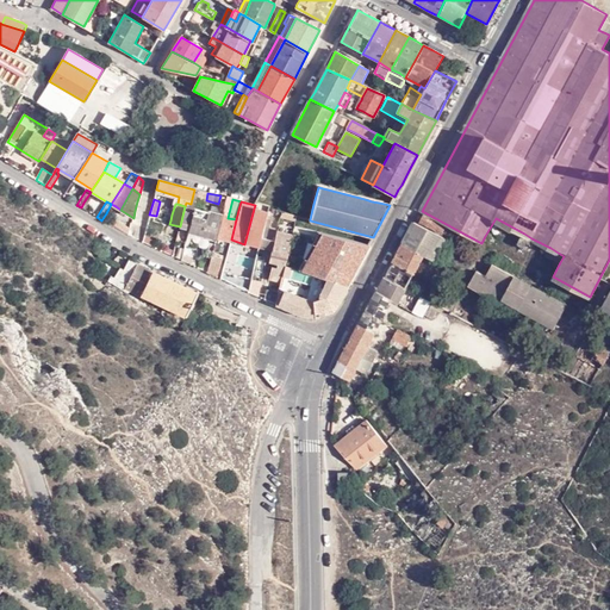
[(180,226),(190,229),(194,209),(185,206),(180,226)]
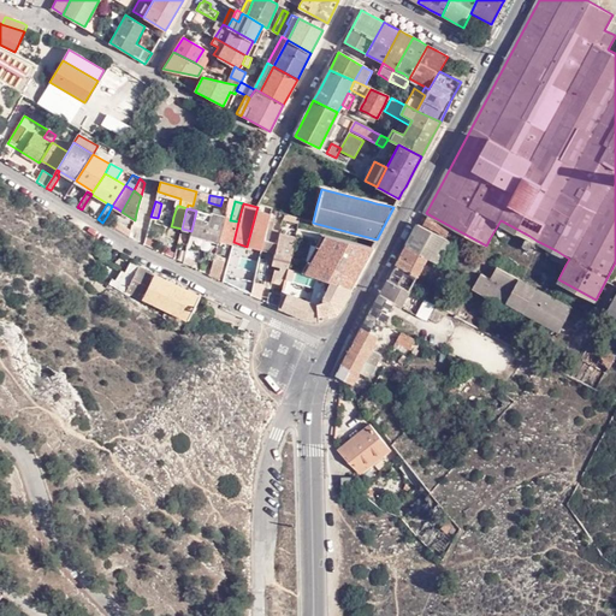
[(219,240),(219,238),(224,218),(225,217),(197,209),(196,211),(191,231),(191,232),(219,240)]
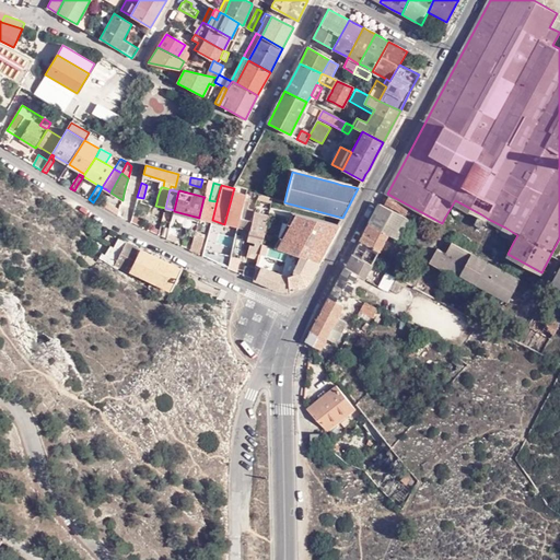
[(246,195),(233,191),(224,224),(238,228),(243,209),(245,200),(245,198),(246,195)]
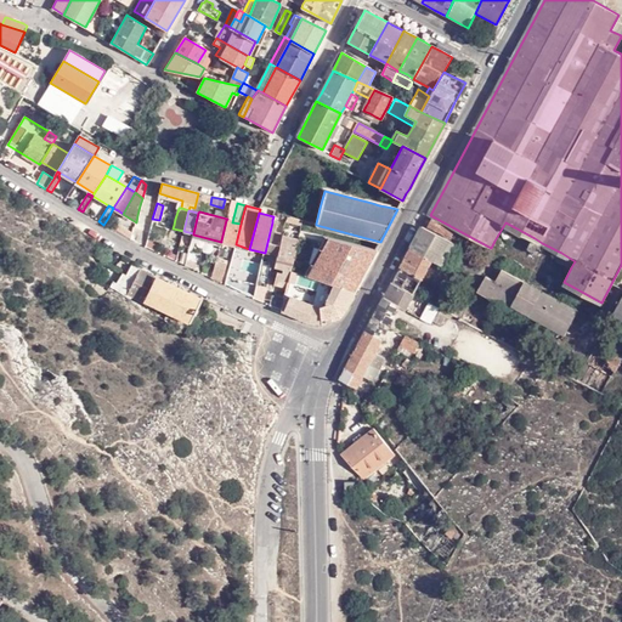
[(221,241),(236,244),(241,224),(232,222),(226,220),(221,241)]
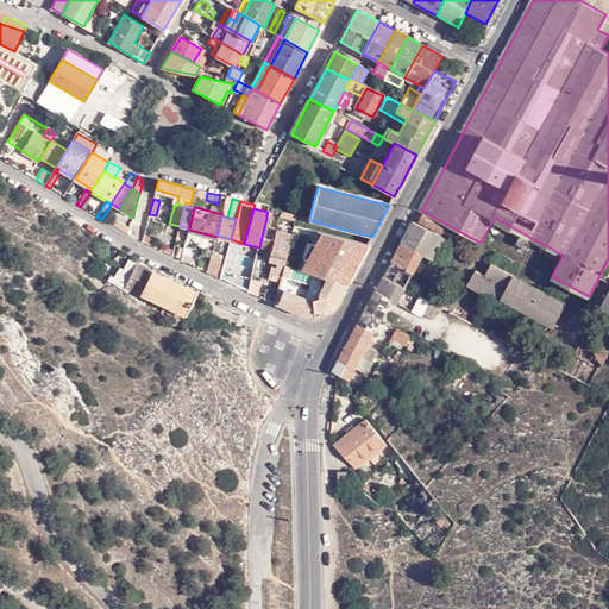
[(112,226),(119,231),(123,221),(117,218),(112,226)]
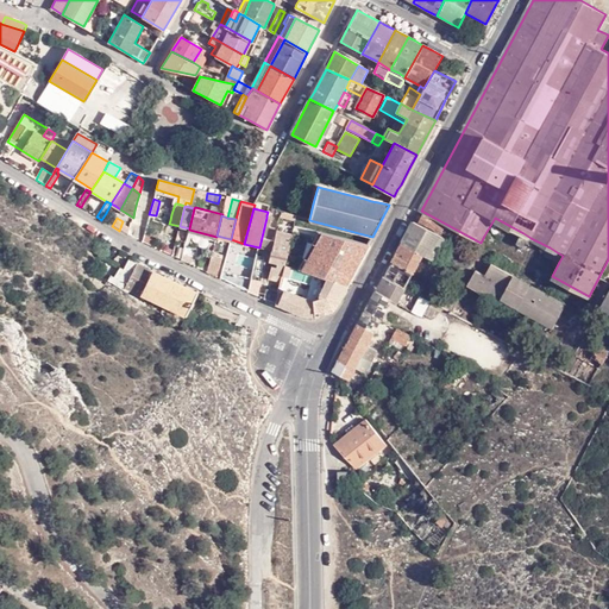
[(409,288),(413,280),(416,274),(422,261),(426,255),(434,259),(446,238),(415,221),(387,276),(409,288)]
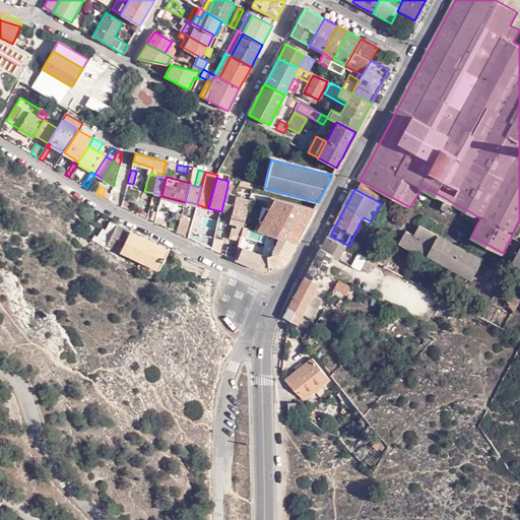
[(315,208),(250,192),(248,200),(245,217),(243,224),(243,228),(299,239),(302,233),(311,215),(315,208)]
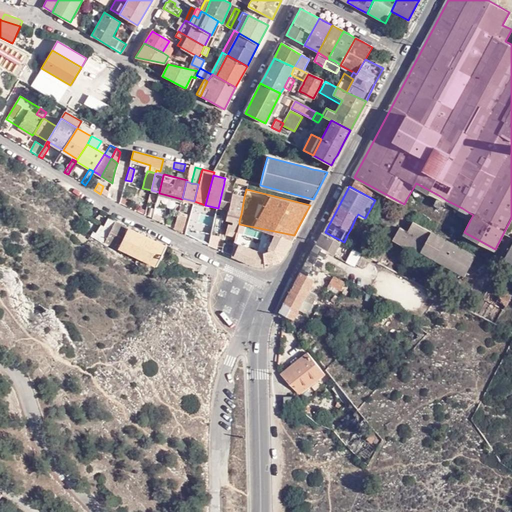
[(229,211),(233,194),(227,192),(222,191),(218,208),(229,211)]
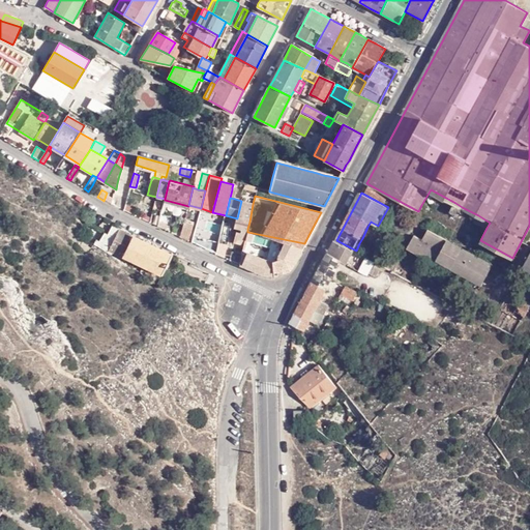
[(253,204),(241,201),(237,218),(249,222),(253,204)]
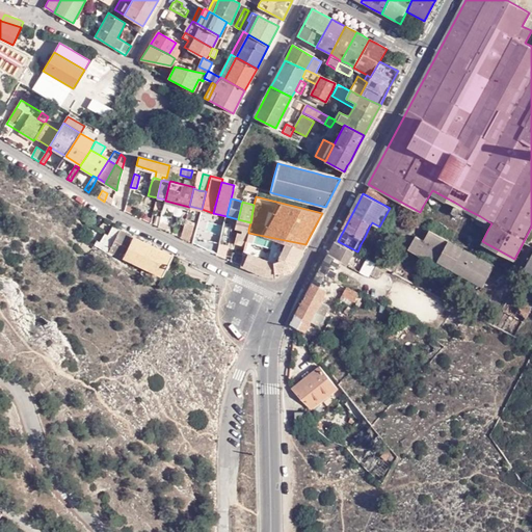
[(463,208),(457,204),(453,212),(459,215),(463,208)]
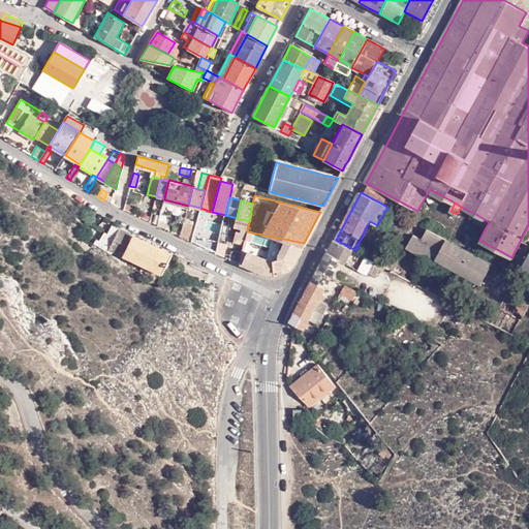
[(123,210),(133,215),(134,210),(130,208),(130,206),(125,204),(123,210)]
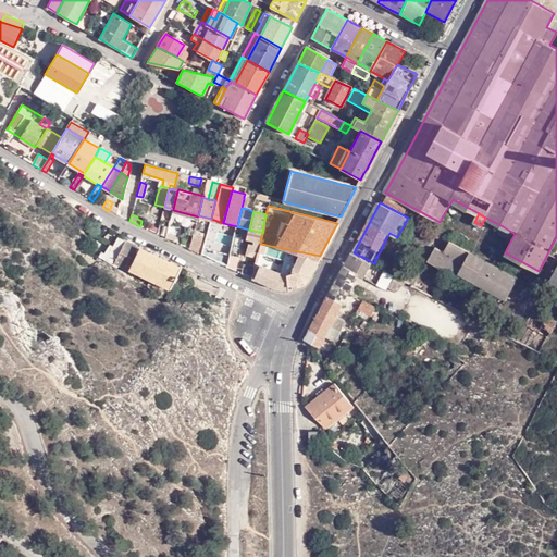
[(515,234),(503,226),(499,233),(511,239),(515,234)]
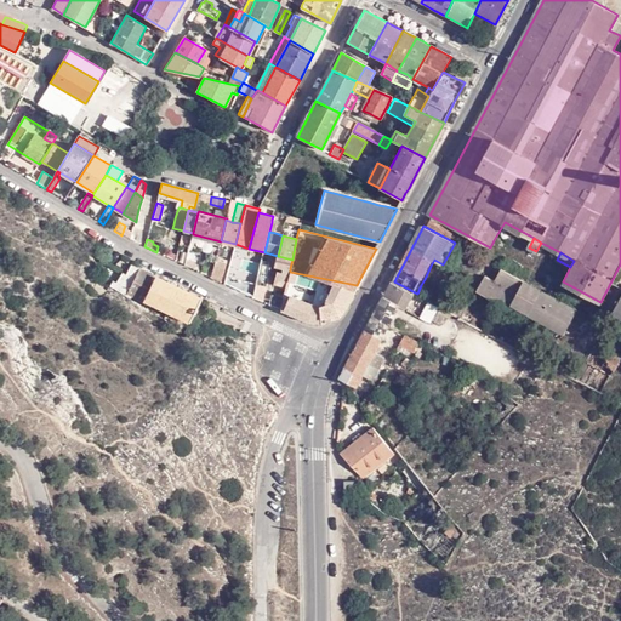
[(292,260),(278,256),(275,265),(290,268),(292,260)]
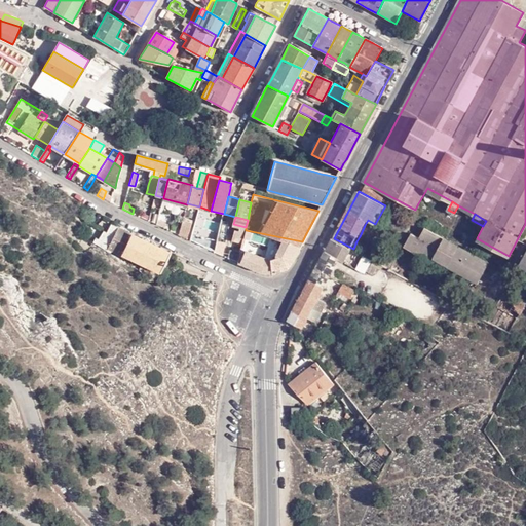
[(178,235),(187,239),(191,222),(183,220),(181,226),(178,235)]
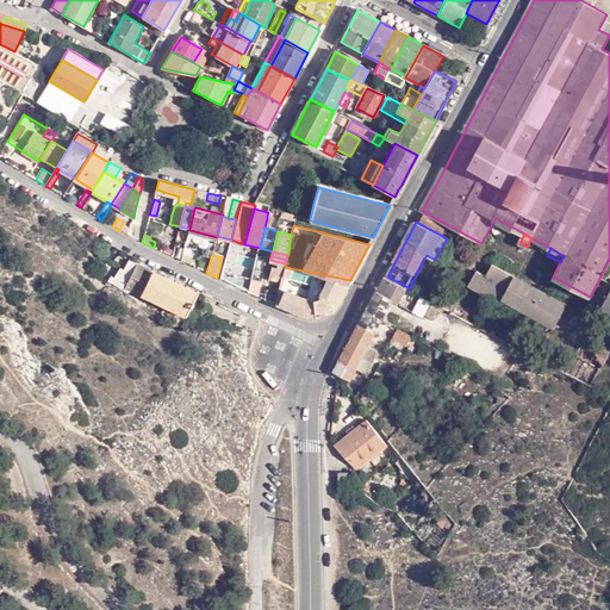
[(249,293),(259,298),(267,263),(263,257),(257,256),(249,293)]
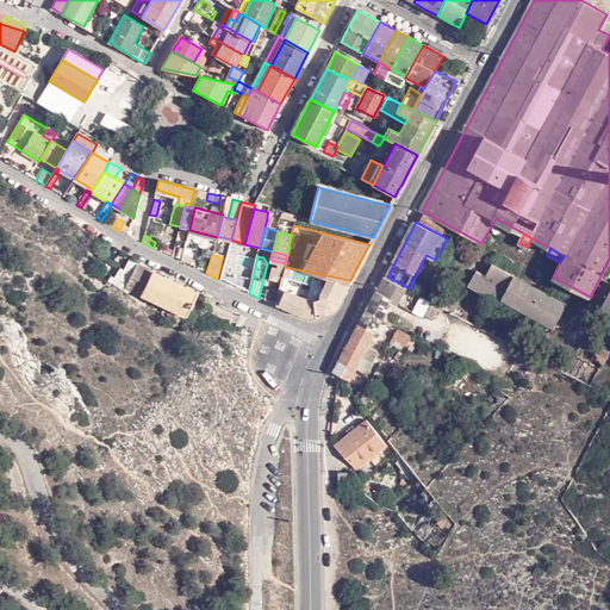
[(268,281),(281,284),(284,272),(285,267),(285,263),(271,260),(269,265),(280,266),(279,271),(271,269),(268,281)]
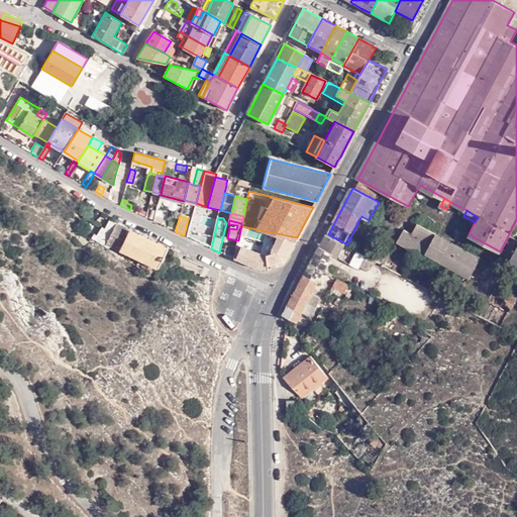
[(100,234),(97,240),(120,251),(119,252),(122,253),(122,252),(130,255),(129,257),(131,257),(132,256),(139,261),(139,262),(141,263),(141,262),(148,265),(147,266),(149,267),(150,266),(158,269),(157,270),(160,271),(160,270),(159,269),(169,249),(170,250),(171,248),(169,247),(168,248),(162,245),(162,243),(160,242),(159,244),(151,240),(152,239),(149,238),(149,239),(141,235),(142,234),(140,234),(140,235),(134,232),(135,231),(133,230),(133,231),(113,221),(109,229),(105,228),(101,235),(100,234)]
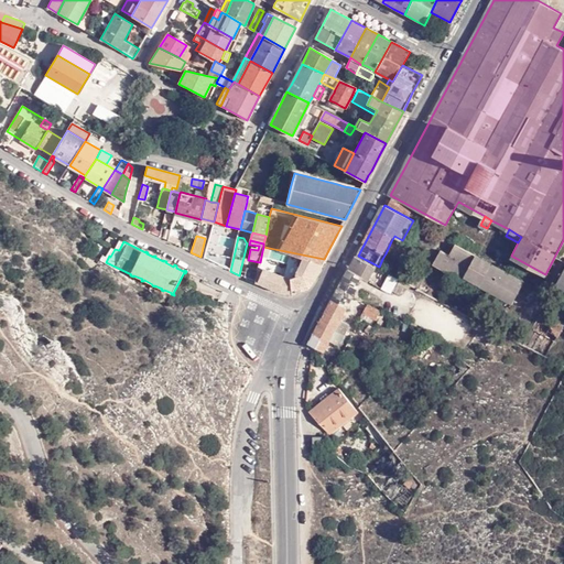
[(513,302),(525,280),(455,243),(449,253),(442,249),(433,263),(464,280),(466,277),(513,302)]
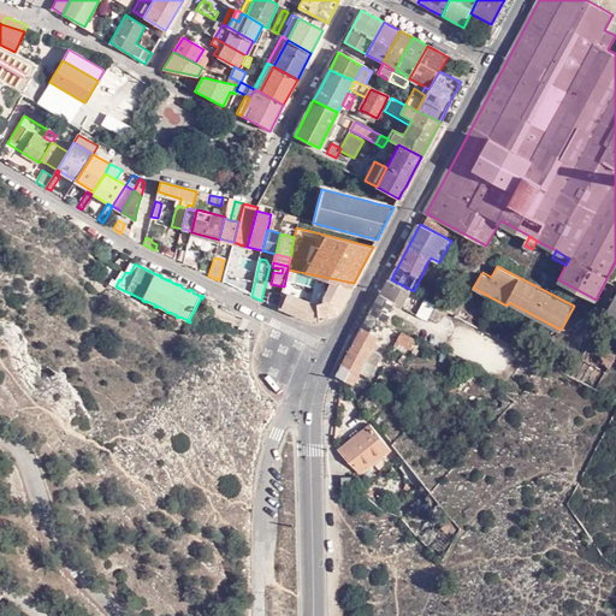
[(291,296),(285,311),(304,319),(312,320),(319,320),(323,320),(329,318),(337,314),(349,291),(339,285),(337,290),(330,285),(325,294),(326,295),(319,298),(309,303),(291,296)]
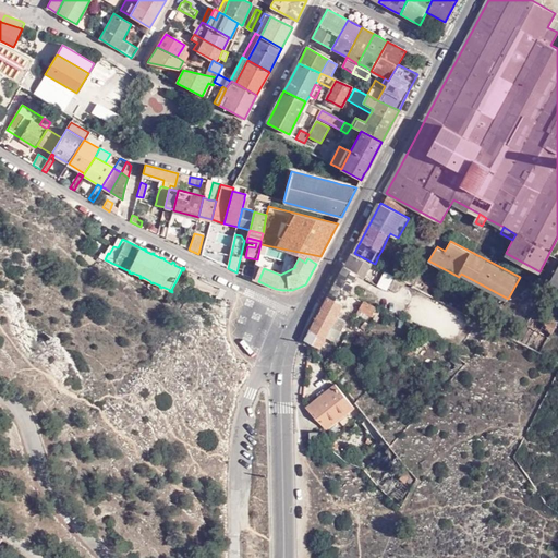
[(381,267),(375,264),(367,276),(389,288),(396,275),(381,267)]
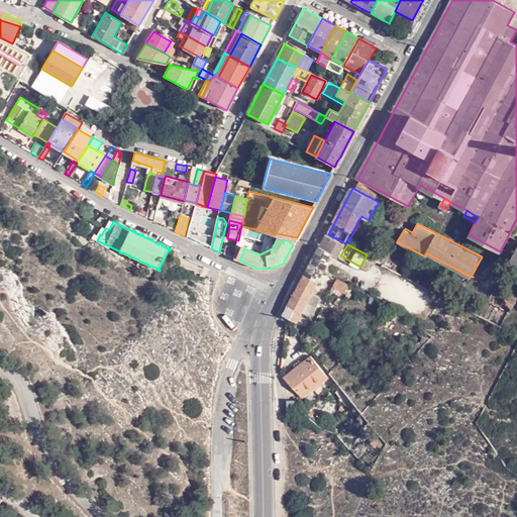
[(235,253),(236,249),(226,245),(224,254),(234,259),(235,253)]
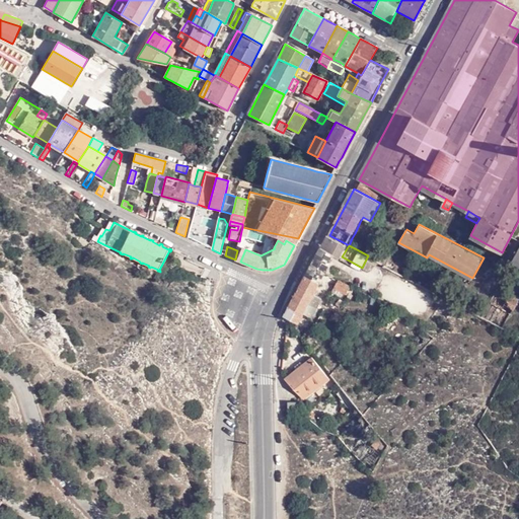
[(335,253),(322,246),(284,317),(299,324),(306,310),(311,300),(315,291),(325,273),(335,253)]
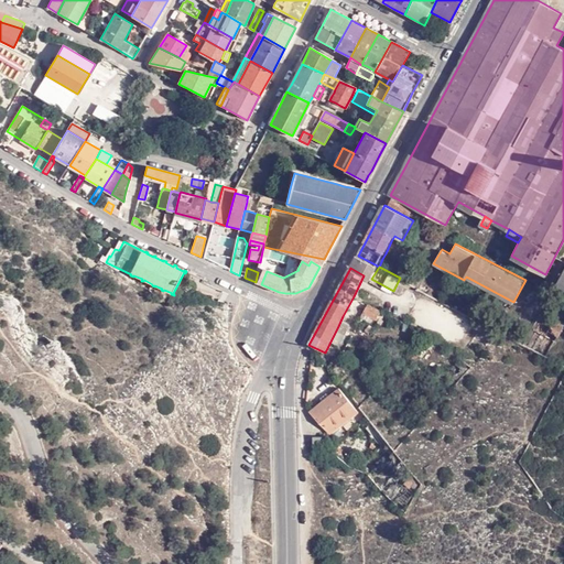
[(369,305),(365,314),(379,322),(383,313),(369,305)]
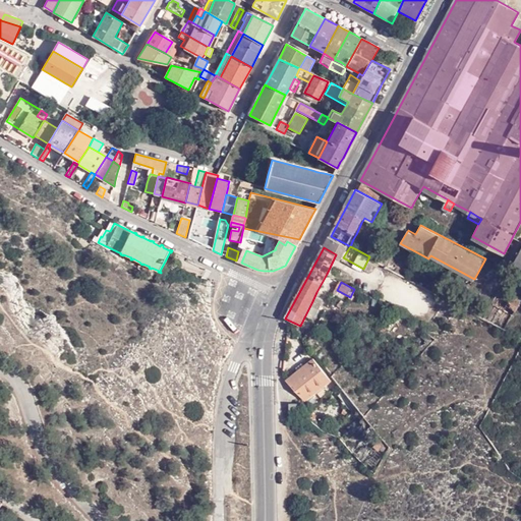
[(520,294),(502,284),(494,299),(515,311),(520,298),(520,294)]
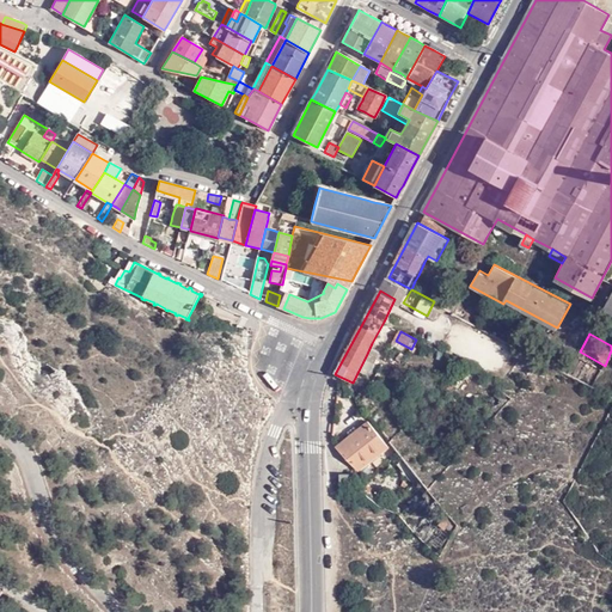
[(367,354),(378,359),(383,349),(372,343),(367,354)]
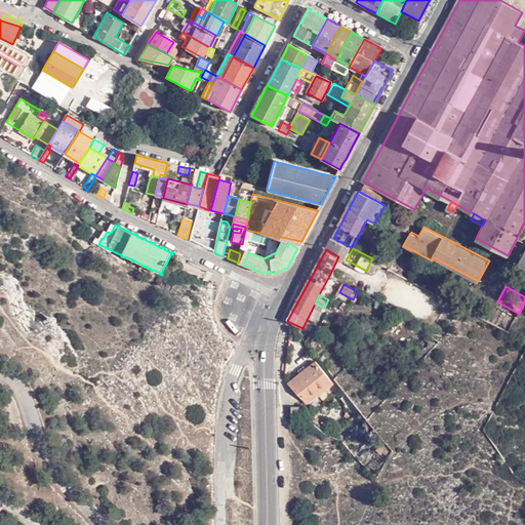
[(315,304),(310,314),(318,319),(324,308),(315,304)]
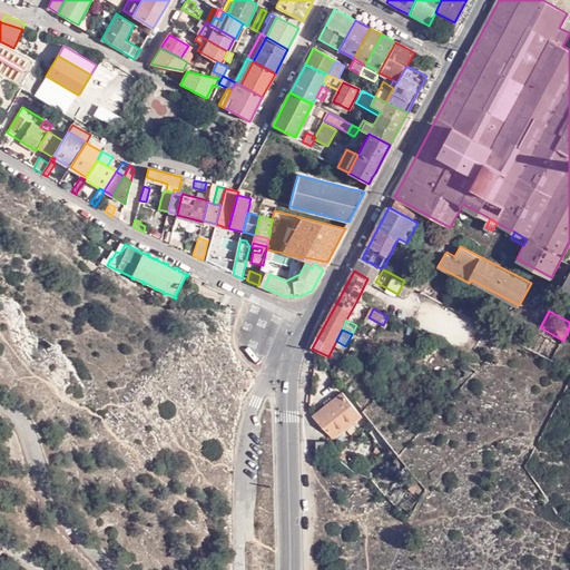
[(338,365),(333,374),(337,380),(344,369),(338,365)]
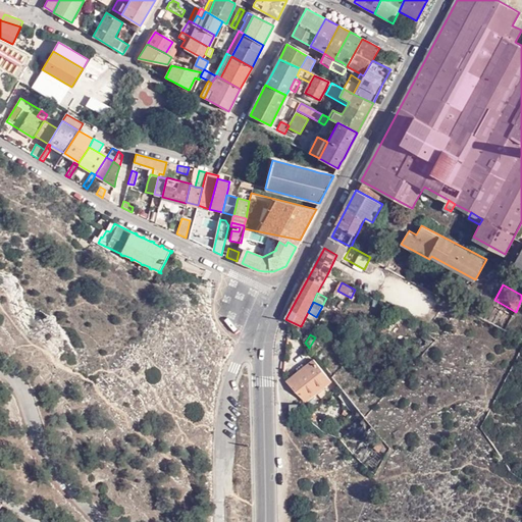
[(288,381),(306,401),(330,381),(313,360),(288,381)]
